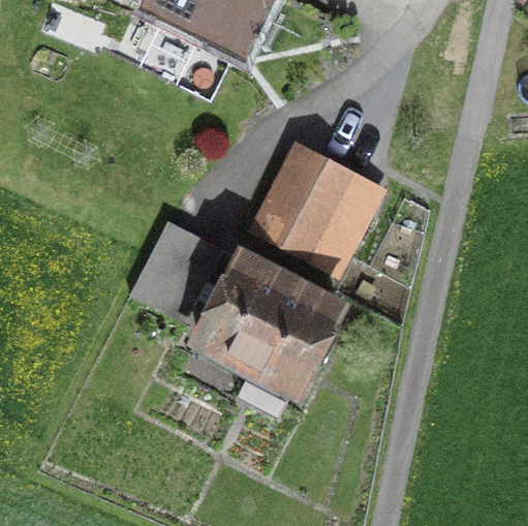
[(208,49),(249,69),(282,0),(144,0),(145,0),(138,14),(155,23),(133,67),(186,93),(208,49)]
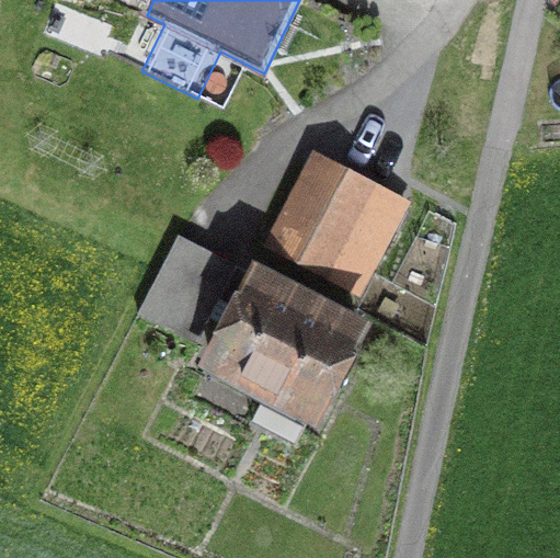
[(360,297),(411,200),(312,148),(261,246),(360,297)]
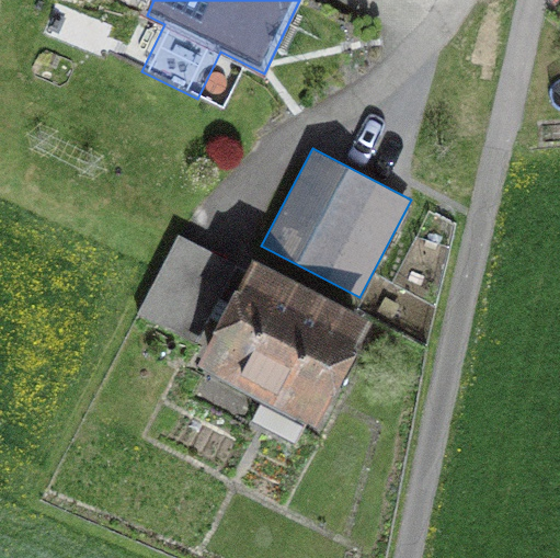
[(237,266),(179,236),(137,314),(196,344),(237,266)]
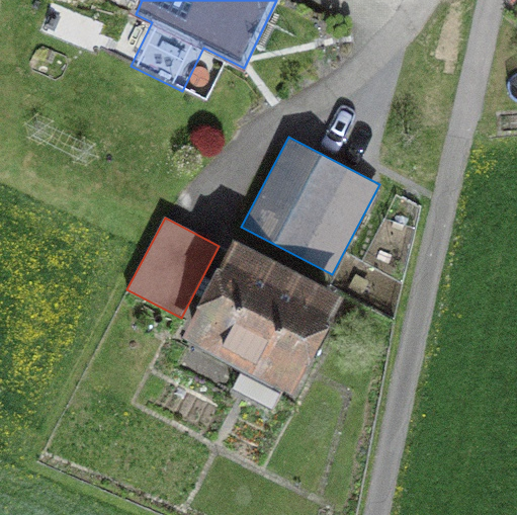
[(342,290),(232,233),(178,334),(288,392),(342,290)]
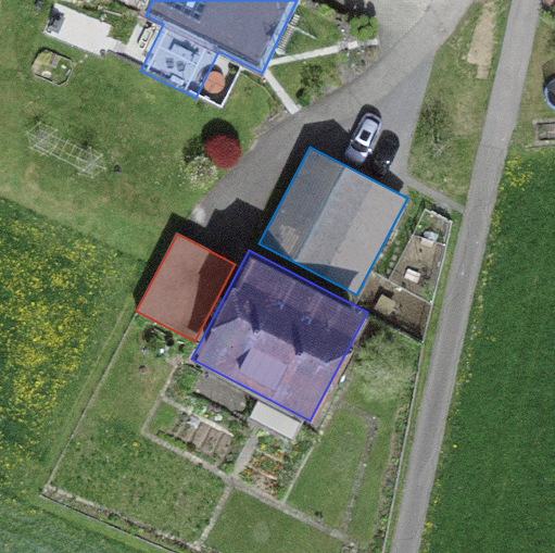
[(250,416),(292,440),(301,424),(259,400),(250,416)]
